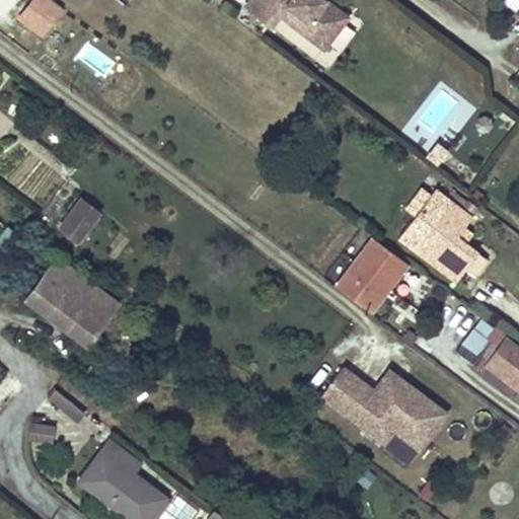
[(42,35),(62,7),(52,0),(32,0),(19,18),(42,35)]
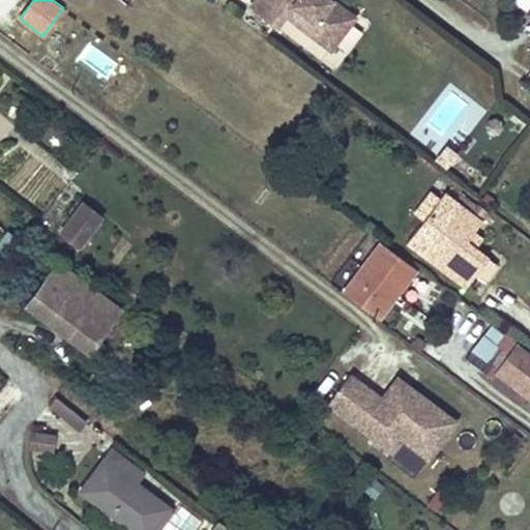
[(256,0),(249,8),(276,28),(286,16),(330,49),(354,17),(331,0),(256,0)]
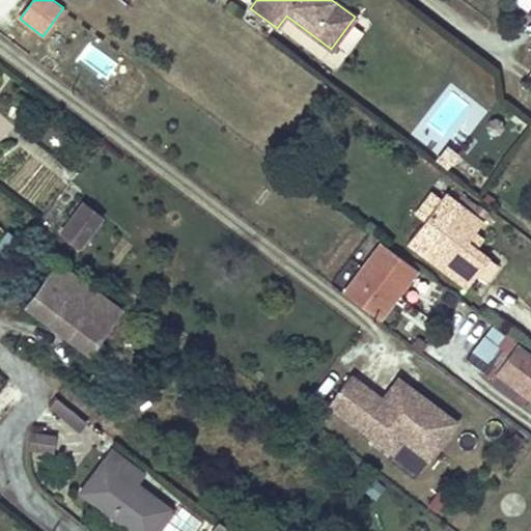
[(441,198),(432,192),(416,215),(424,220),(441,198)]
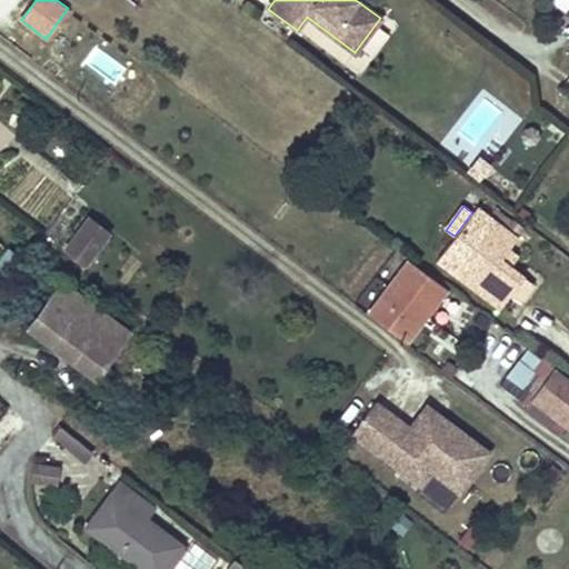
[(517,238),(477,207),(472,212),(455,236),(437,260),(500,308),(510,295),(523,277),(525,276),(510,266),(501,259),(509,250),(517,238)]
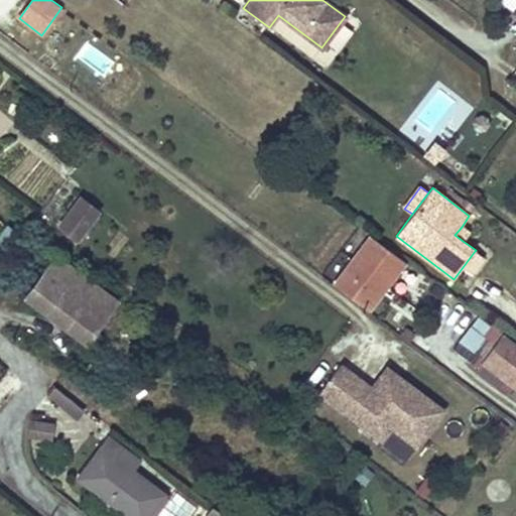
[(99,211),(81,198),(59,226),(78,239),(99,211)]
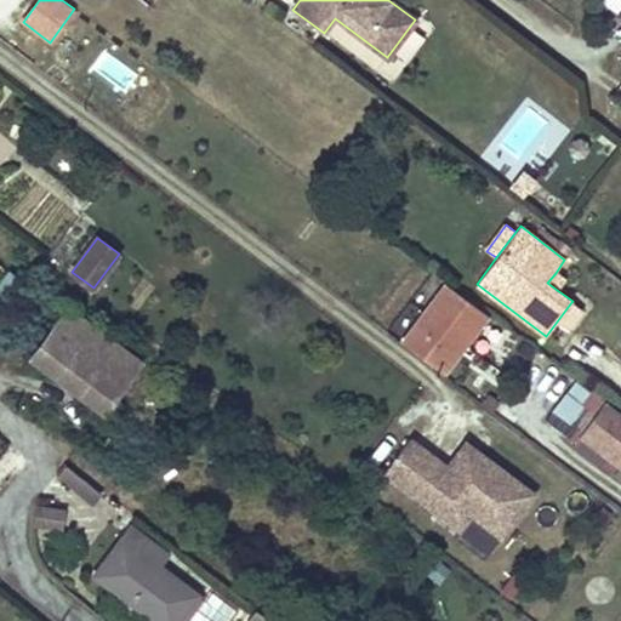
[(547,283),(557,290),(565,280),(556,273),(547,283)]
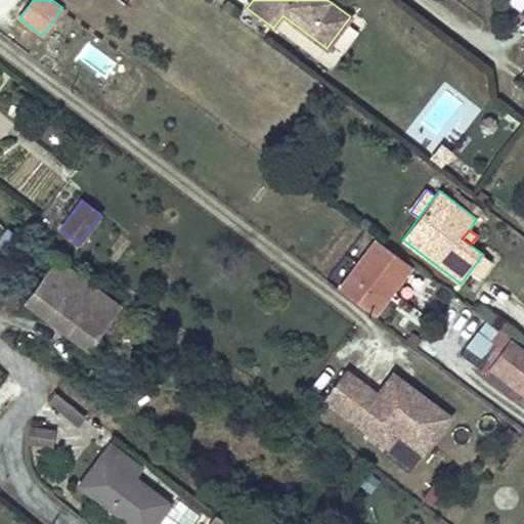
[(376,241),(342,286),(379,313),(412,268),(376,241)]
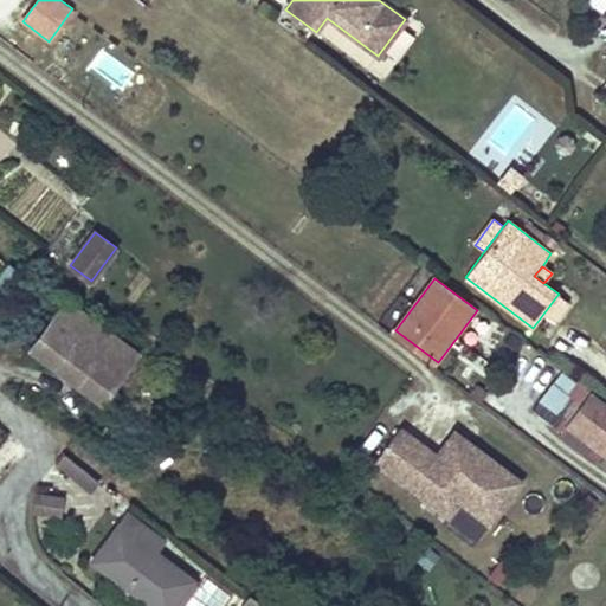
[(558,295),(543,314),(553,321),(567,302),(558,295)]
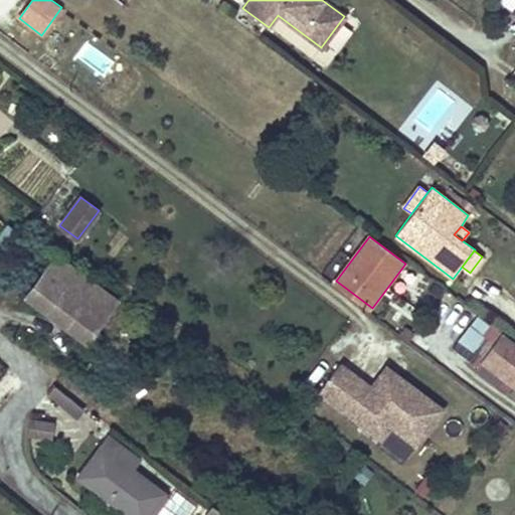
[(117,301),(56,254),(26,296),(87,341),(117,301)]
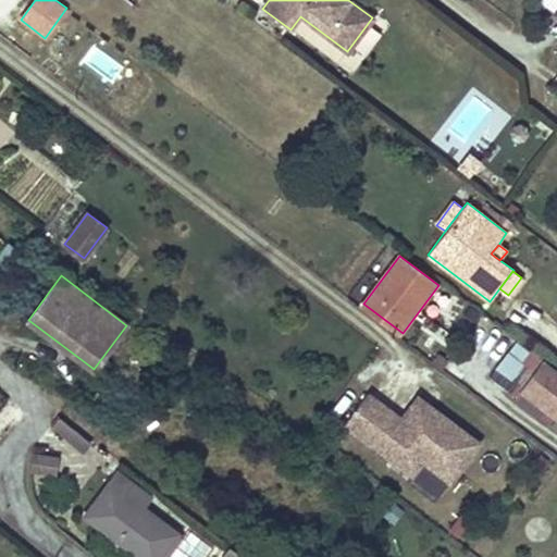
[(556,371),(543,360),(520,392),(556,419),(556,371)]
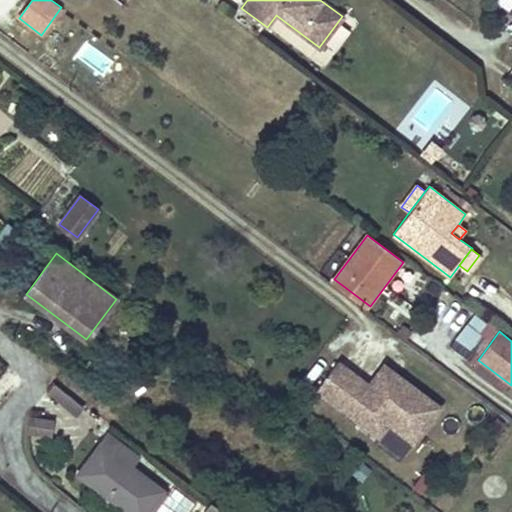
[(341,360),(316,391),(376,438),(390,421),(415,441),(441,407),(384,363),(369,382),(341,360)]
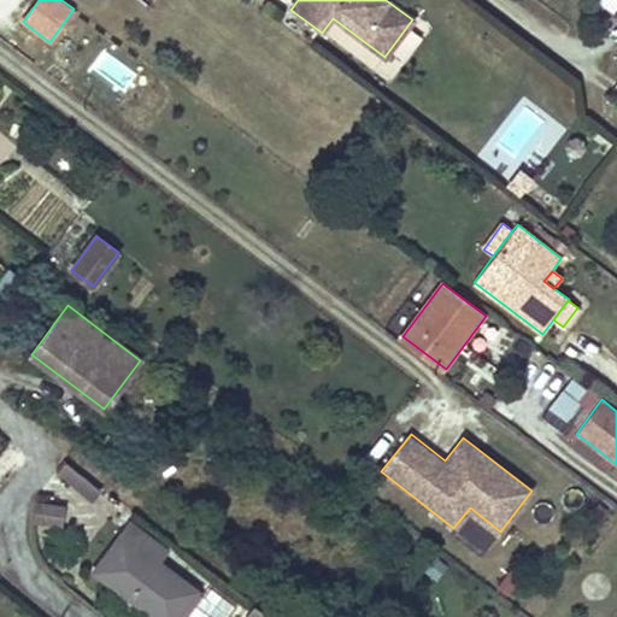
[(101,489),(64,460),(56,471),(93,501),(101,489)]
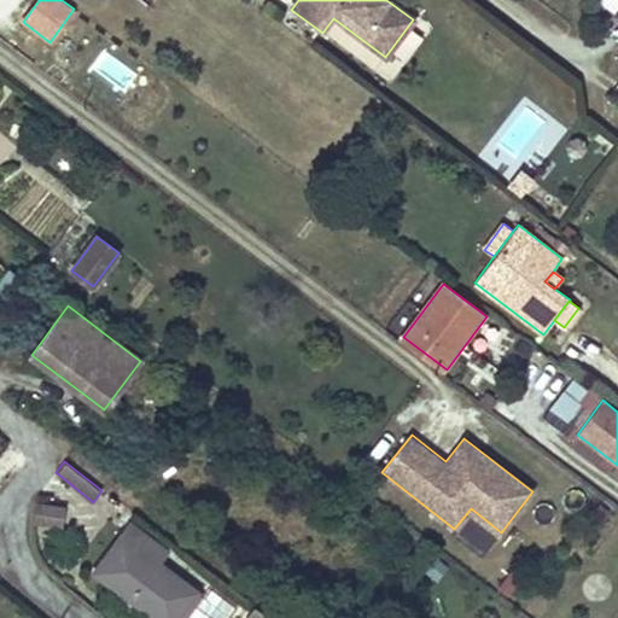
[(65,508),(38,503),(34,522),(63,526),(65,508)]
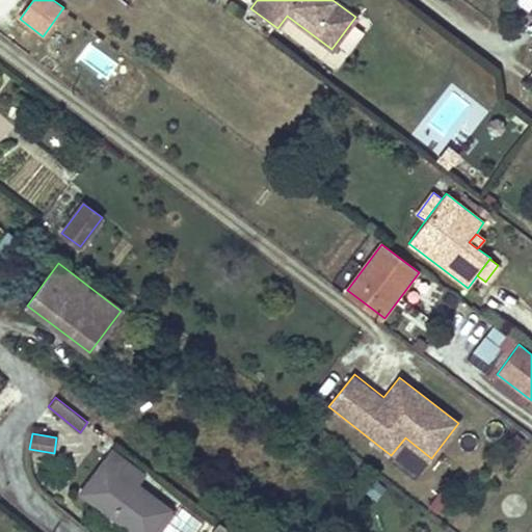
[(156,531),(171,511),(135,484),(131,480),(142,474),(111,449),(108,447),(100,457),(103,459),(79,490),(133,531),(156,531)]
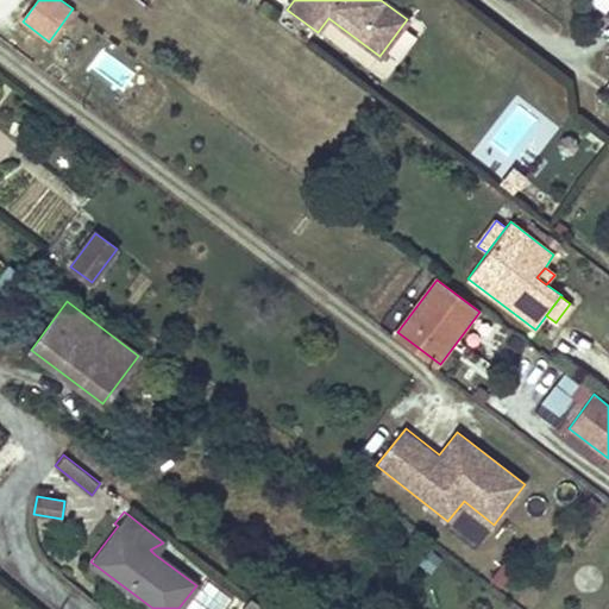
[(163,542),(150,550),(155,554),(163,542)]
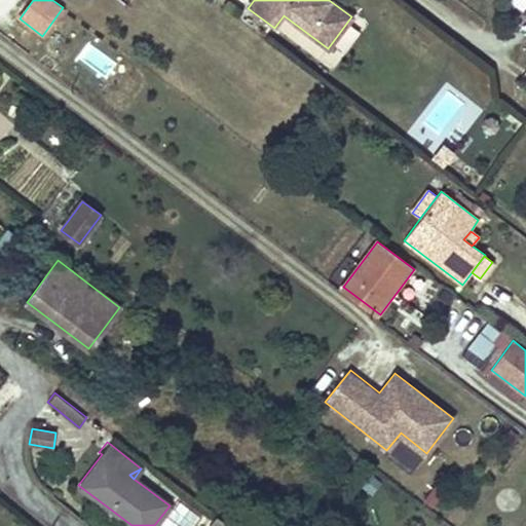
[(194,525),(200,518),(179,501),(174,509),(170,505),(154,525),(194,525)]
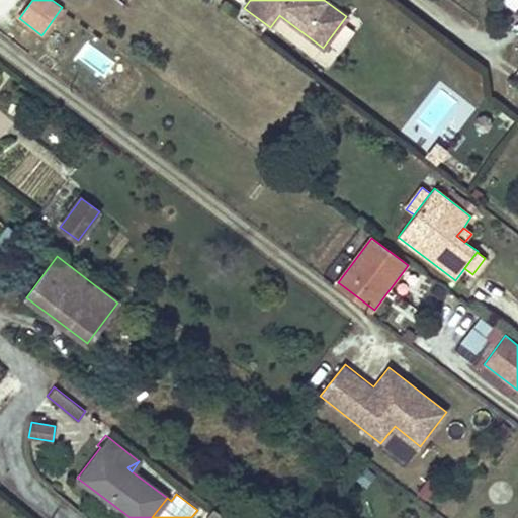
[(227,517),(214,509),(206,517),(227,517)]
